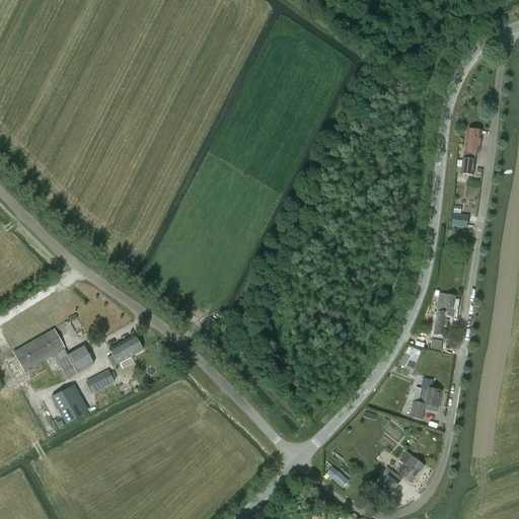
[(466,151),(463,151),(461,173),(473,174),(475,153),(478,153),(480,132),(468,130),(466,151)]
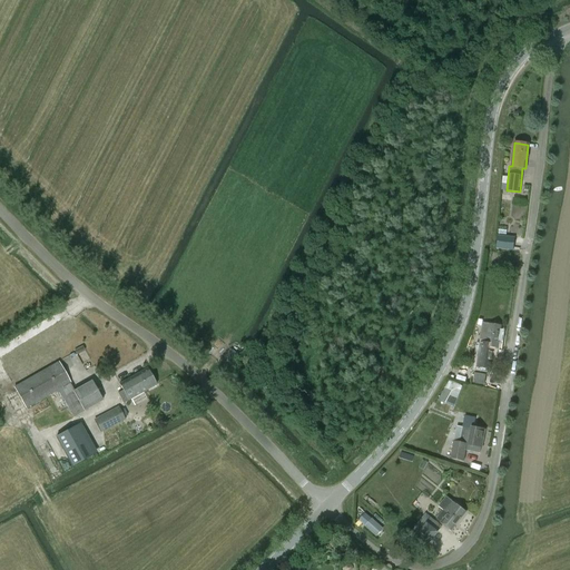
[(501,326),(490,324),(487,344),(483,343),(482,350),(480,364),(492,366),(494,352),(493,352),(494,349),(498,349),(501,326)]
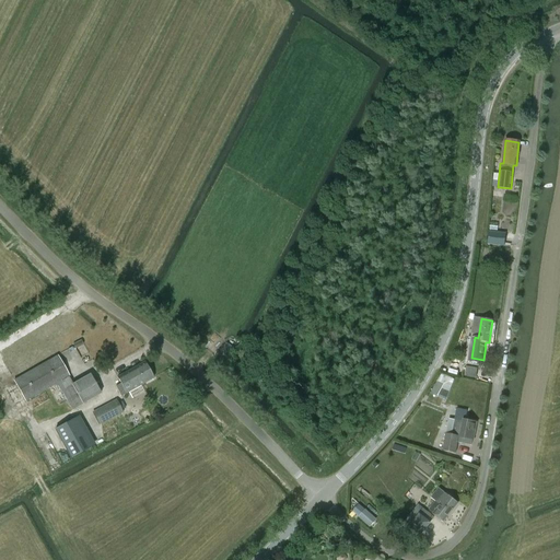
[(219,354),(229,362),(237,350),(228,342),(219,354)]
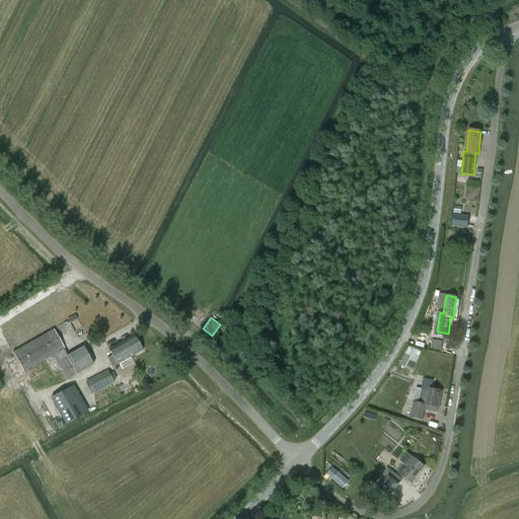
[(54,329),(12,353),(24,372),(53,356),(67,380),(77,375),(94,365),(84,347),(68,356),(64,350),(65,349),(54,329)]
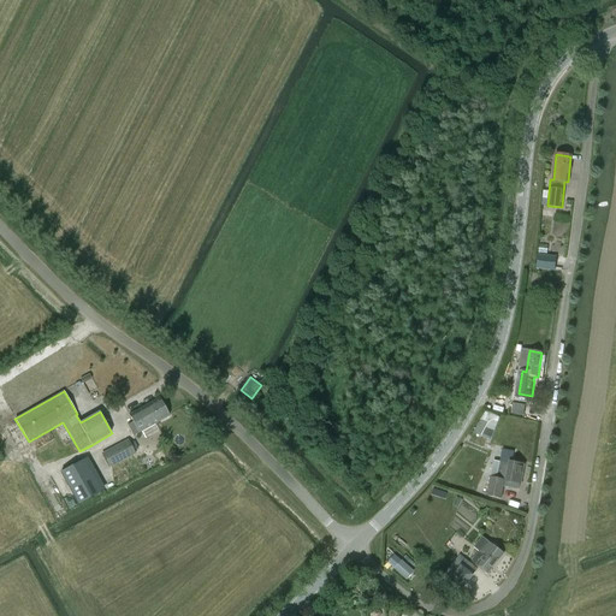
[(134,421),(128,425),(132,436),(140,432),(140,433),(169,416),(159,398),(129,415),(134,421)]
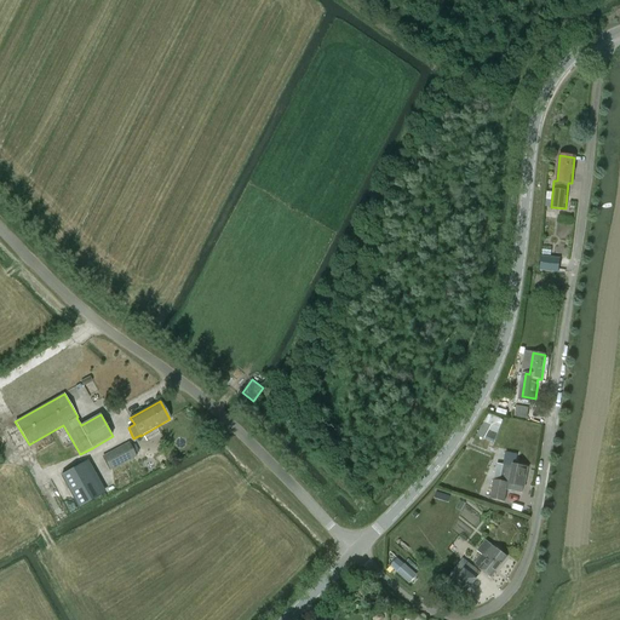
[(514,417),(527,419),(529,408),(516,406),(514,417)]
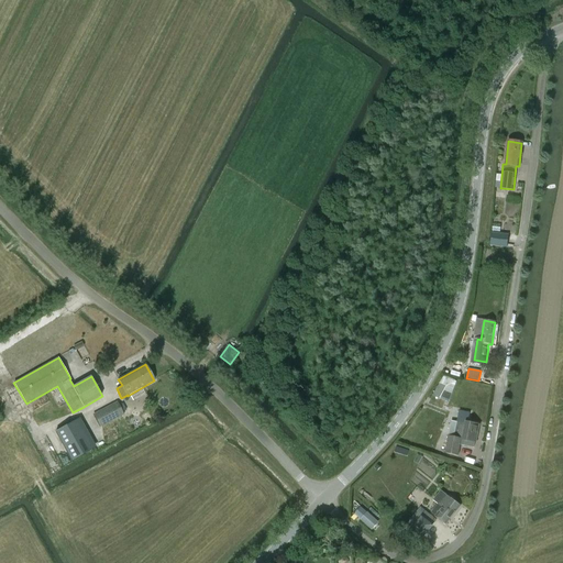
[(440,383),(433,397),(441,401),(449,387),(440,383)]
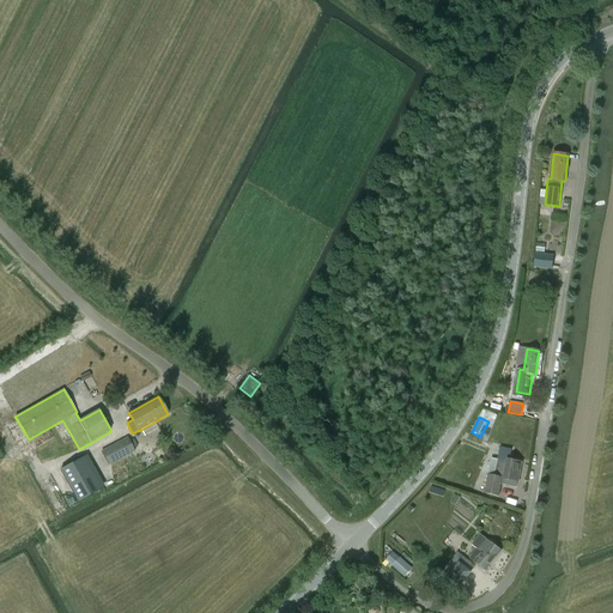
[(127,437),(102,451),(109,466),(135,451),(127,437)]
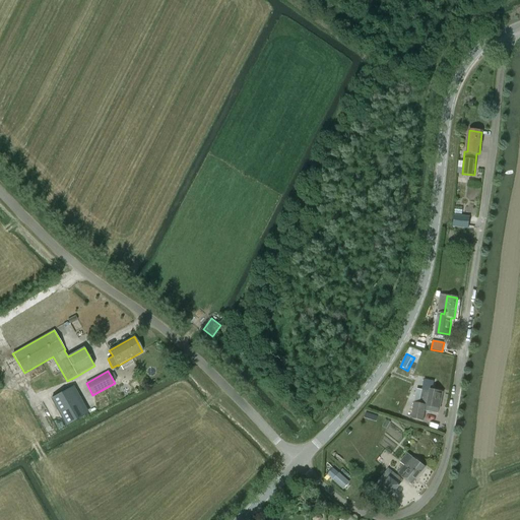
[(442,393),(432,391),(433,381),(425,380),(419,401),(414,400),(414,402),(413,402),(410,418),(424,421),(426,411),(438,413),(439,408),(440,408),(442,393)]
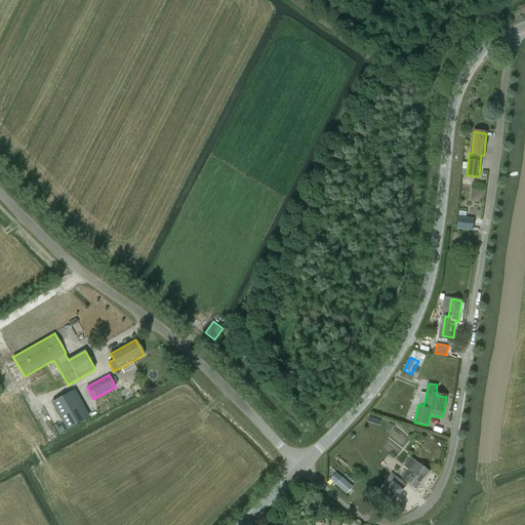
[(74,390),(51,402),(67,430),(89,417),(74,390)]
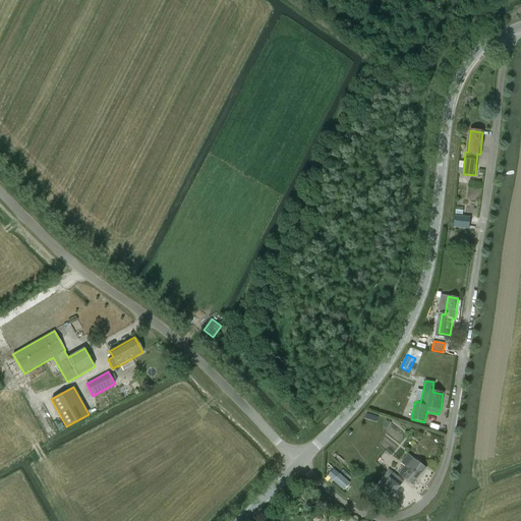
[(412,486),(426,468),(408,454),(401,463),(406,467),(399,476),(412,486)]
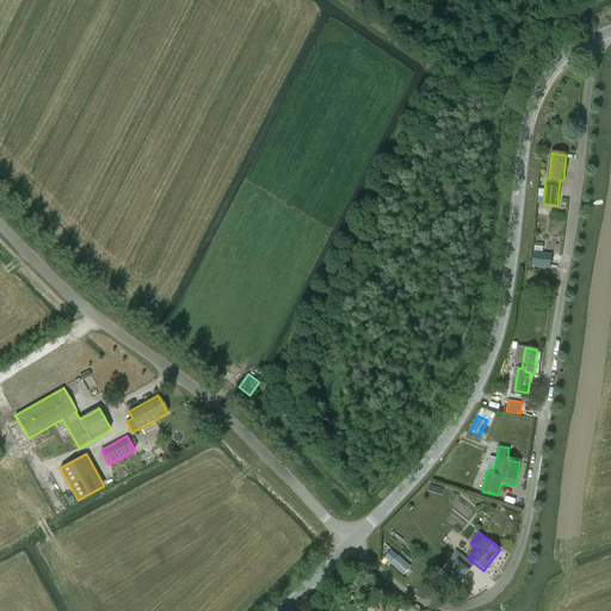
[(386,559),(390,565),(399,556),(393,551),(386,559)]
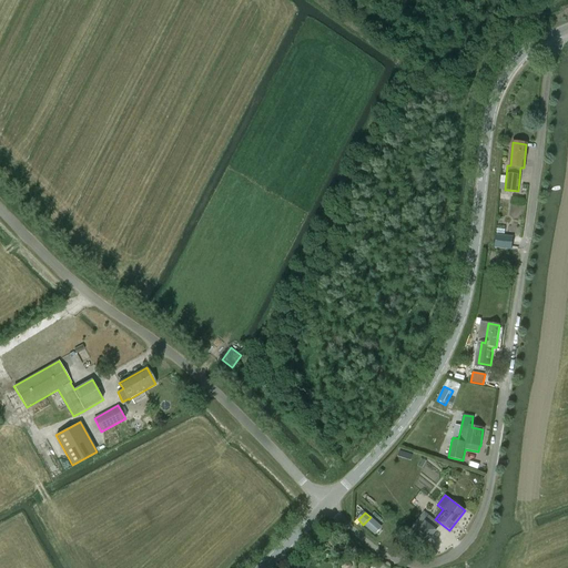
[(443,527),(425,514),(409,535),(426,549),(443,527)]
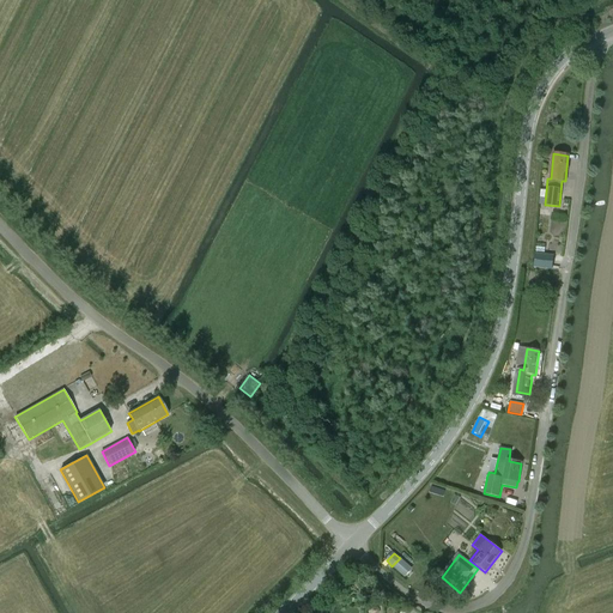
[(392,566),(405,577),(412,569),(400,558),(392,566)]
